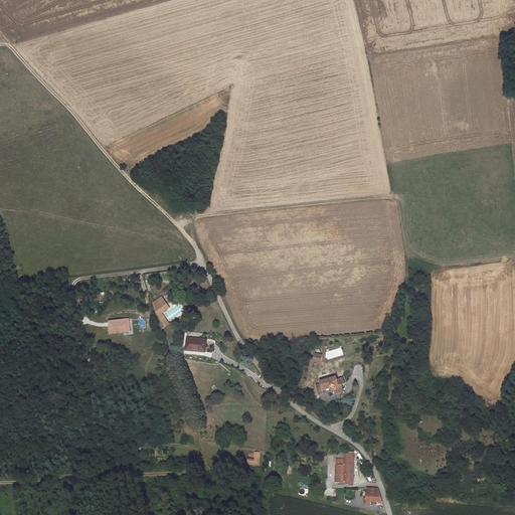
[(169,287),(164,291),(168,296),(173,292),(169,287)]
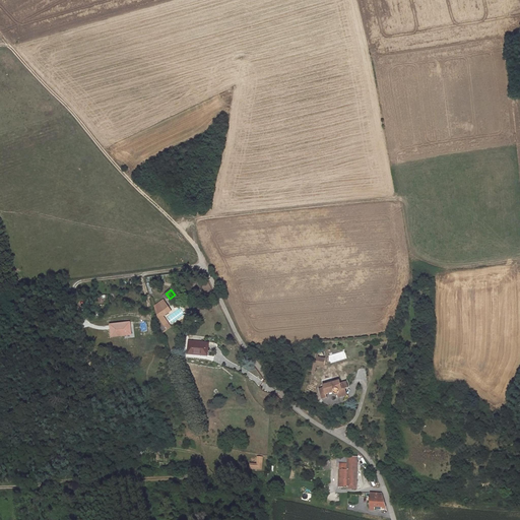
[(107,293),(95,296),(98,302),(109,299),(107,293)]
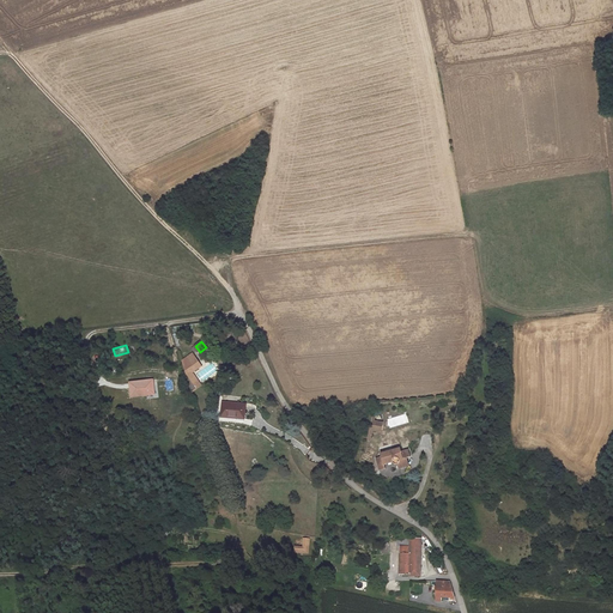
[(189,370),(200,363),(194,353),(182,360),(186,372),(189,370)]
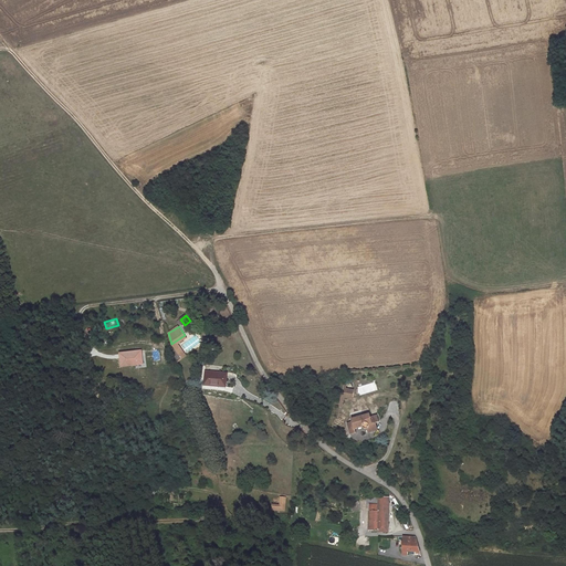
[(185,335),(175,342),(176,345),(174,346),(184,359),(188,356),(179,344),(188,339),(185,335)]
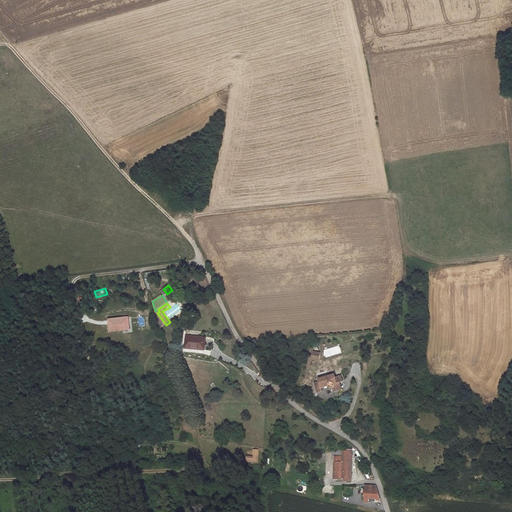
[(158,309),(155,311),(161,328),(166,325),(157,313),(159,312),(158,309)]
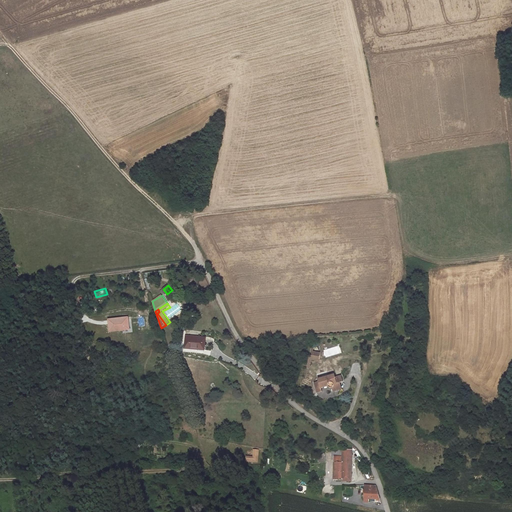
[(111,332),(127,330),(126,325),(130,324),(128,316),(109,320),(111,332)]
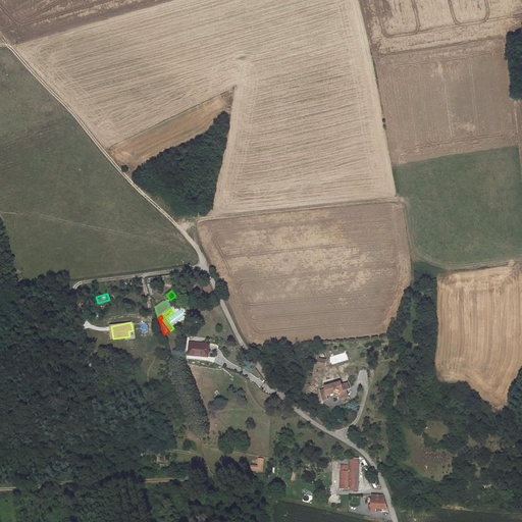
[(207,351),(207,343),(187,342),(186,353),(194,354),(194,351),(207,351)]
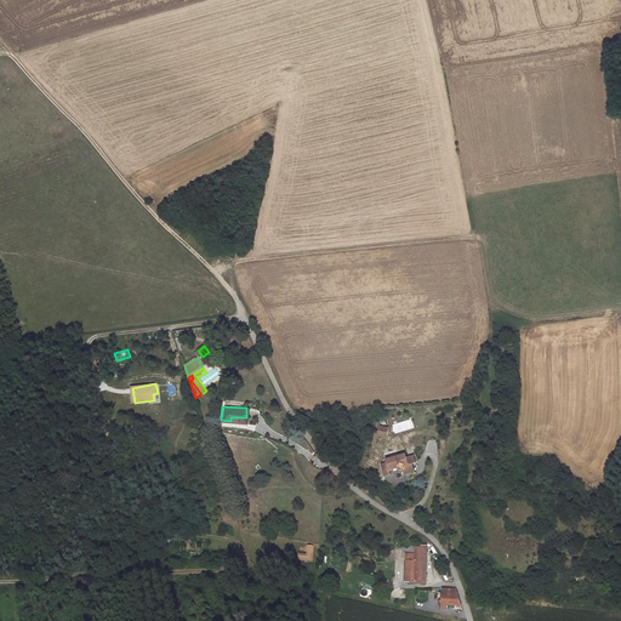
[(408,454),(406,451),(392,454),(392,456),(387,457),(388,466),(398,465),(399,466),(400,467),(404,467),(405,472),(415,469),(414,461),(417,461),(415,453),(408,454)]
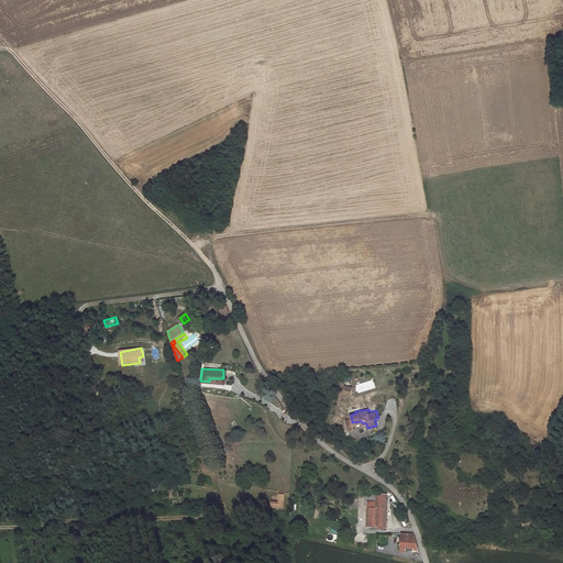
[(272,505),(284,506),(285,493),(279,492),(279,500),(272,499),(272,505)]
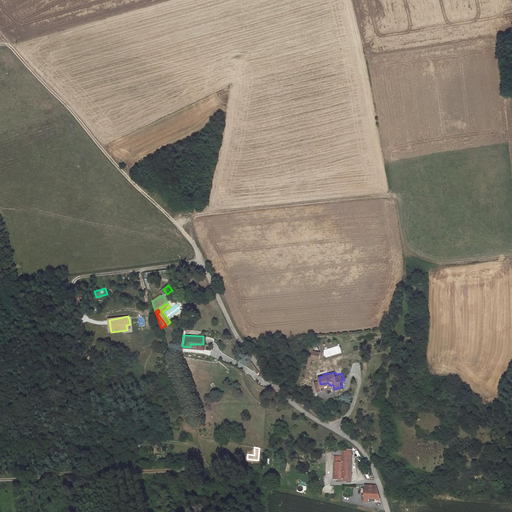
[(342,450),(342,456),(343,479),(343,481),(353,481),(351,450),(342,450)]
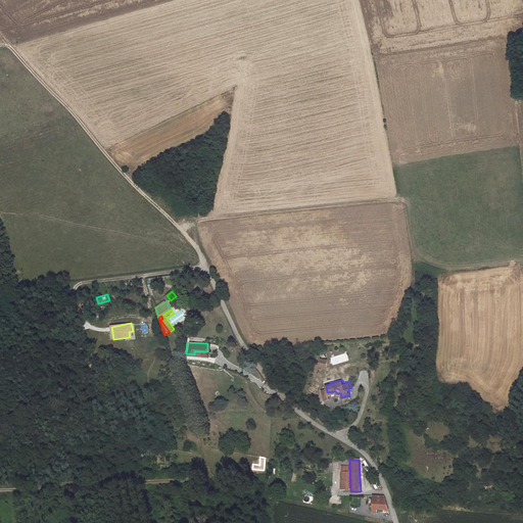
[(340,489),(350,489),(349,466),(339,466),(339,469),(341,469),(341,481),(340,482),(340,489)]
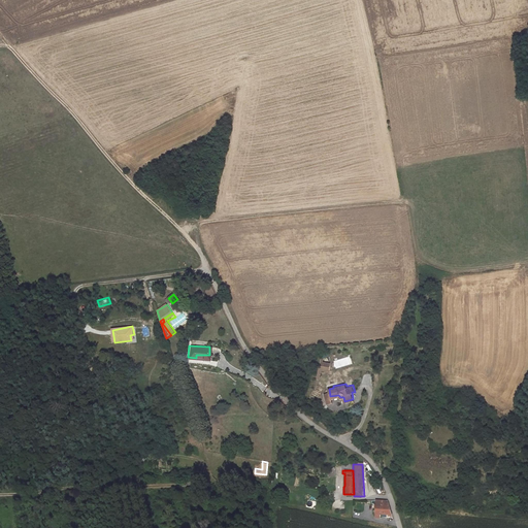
[(389,504),(377,503),(377,516),(377,519),(381,520),(382,516),(394,518),(389,504)]
